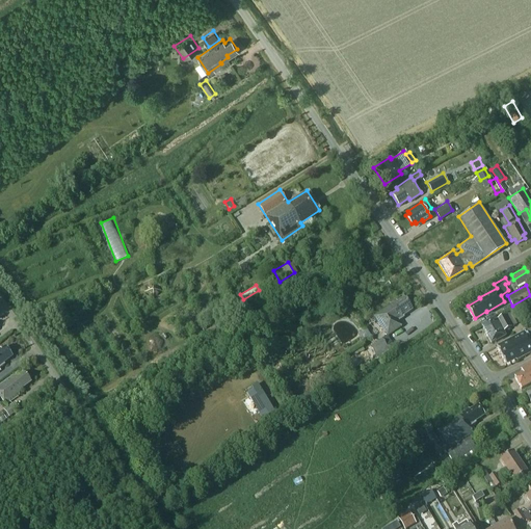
[(407,302),(403,295),(388,306),(387,305),(373,315),(387,334),(400,324),(397,319),(403,315),(402,314),(405,312),(412,308),(407,302)]
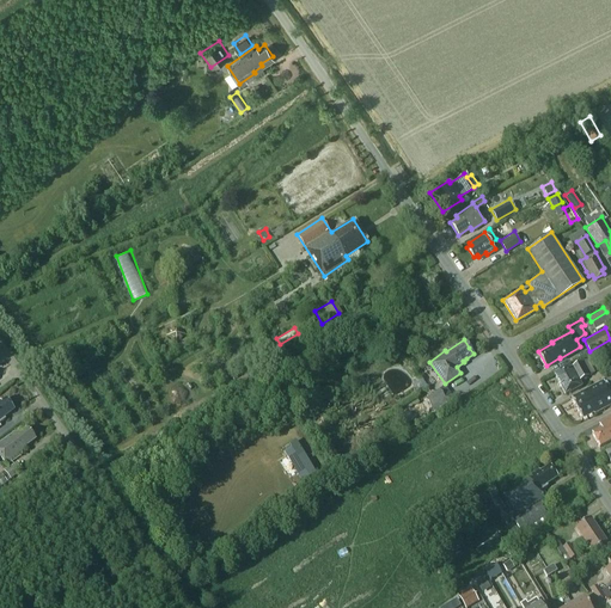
[(557,370),(554,373),(564,393),(569,391),(581,385),(578,379),(594,370),(587,357),(570,366),(569,363),(557,369),(557,370)]
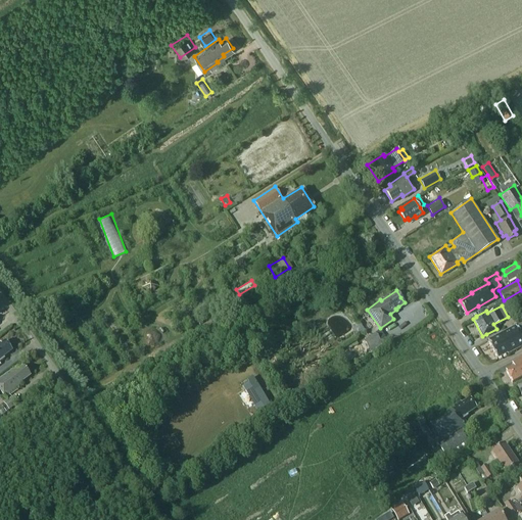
[(521,343),(521,320),(487,339),(496,357),(507,351),(507,352),(521,343)]
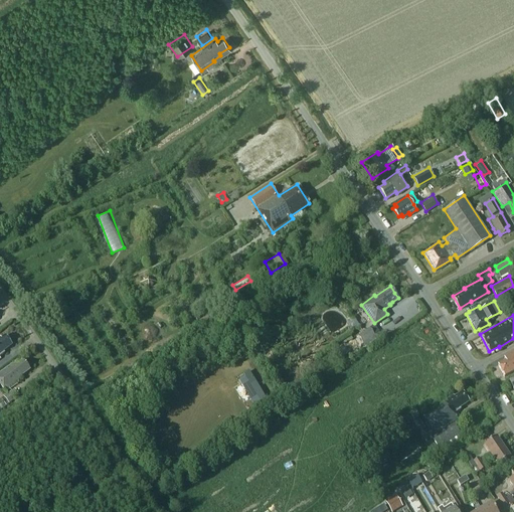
[(379,333),(372,324),(357,334),(365,345),(376,338),(375,336),(379,333)]
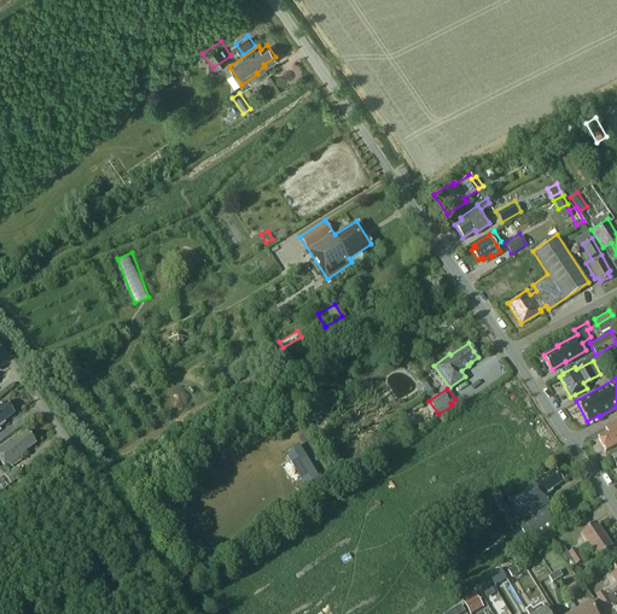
[(13,411),(5,401),(0,404),(0,424),(5,421),(4,419),(13,411)]
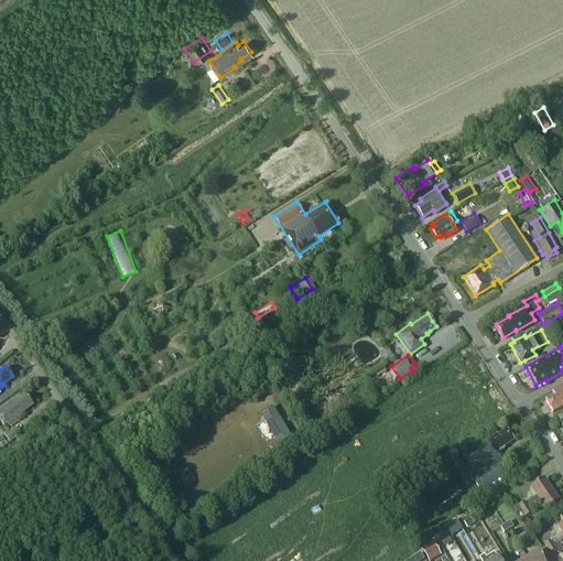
[(562,384),(561,385),(562,387),(556,390),(556,391),(545,398),(552,409),(562,403),(562,402),(562,384)]
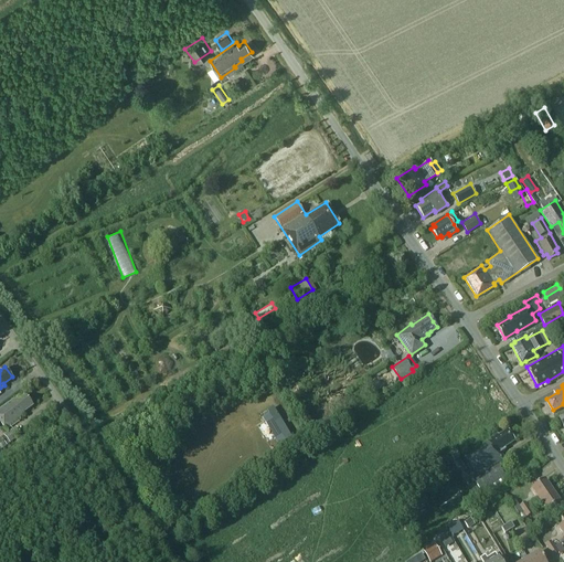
[(32,403),(24,393),(20,396),(18,393),(0,405),(0,420),(6,427),(18,419),(17,417),(23,412),(22,411),(32,403)]
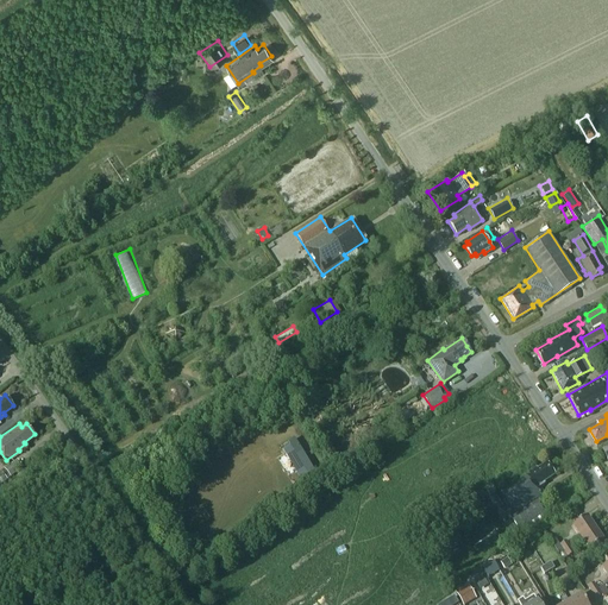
[(290,447),(283,452),(300,478),(314,468),(293,435),(286,440),(290,447)]
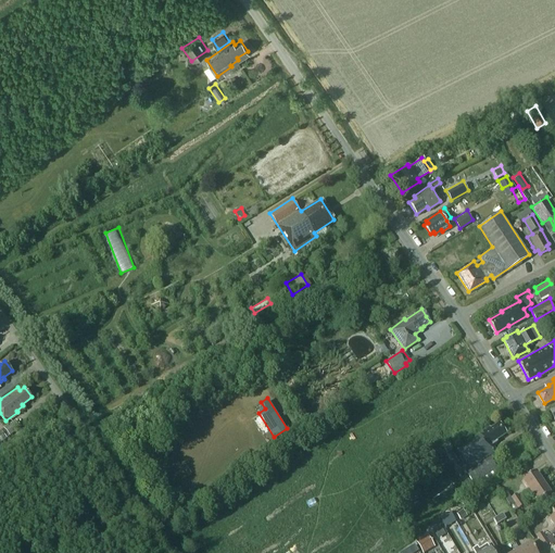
[(3,426),(9,435),(21,426),(14,418),(3,426)]
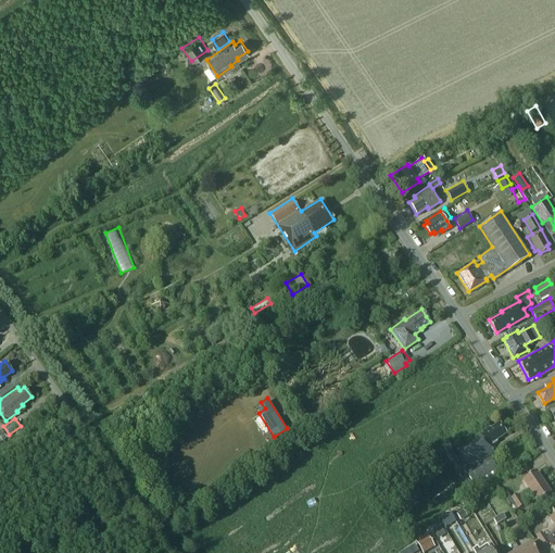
[(493,450),(490,444),(496,440),(495,439),(506,432),(499,422),(490,427),(489,425),(479,431),(478,430),(456,445),(470,466),(493,450)]
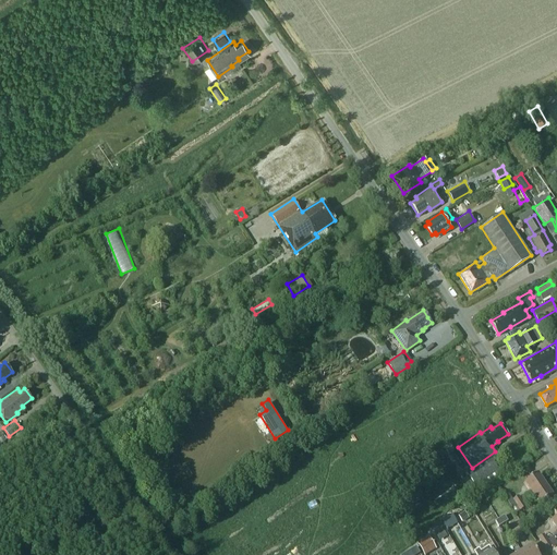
[(0,442),(9,436),(3,427),(0,430),(0,442)]
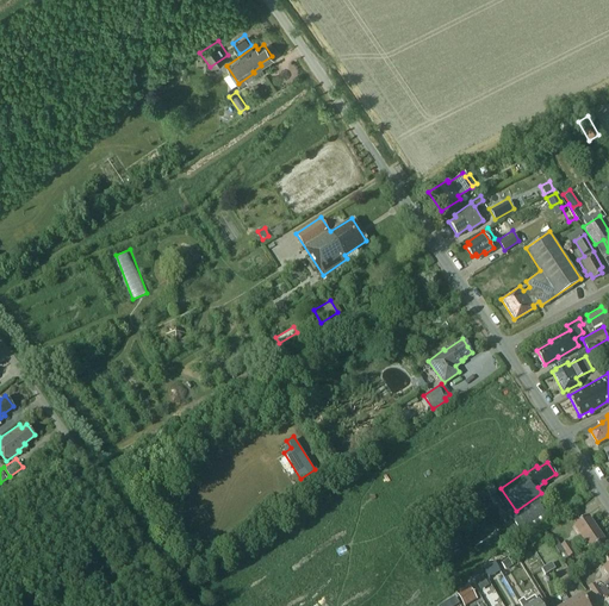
[(538,499),(511,517),(523,535),(550,518),(538,499)]
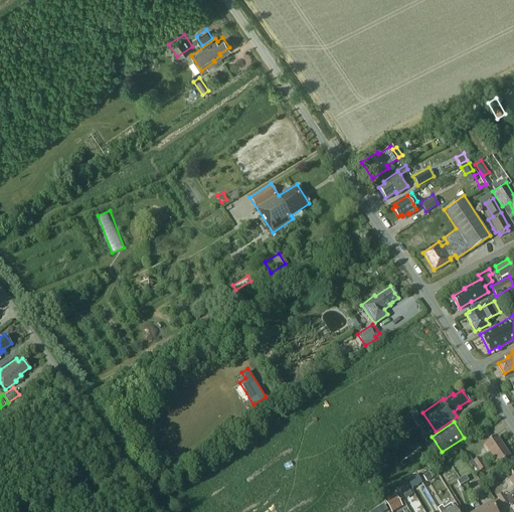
[(490,454),(503,446),(496,436),(483,444),(490,454)]
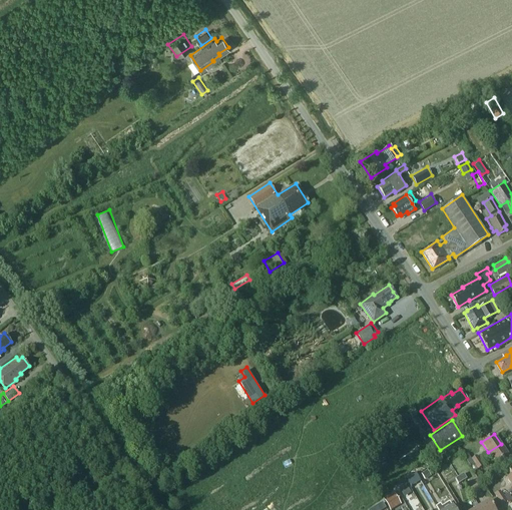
[(501,444),(488,452),(495,463),(508,454),(501,444)]
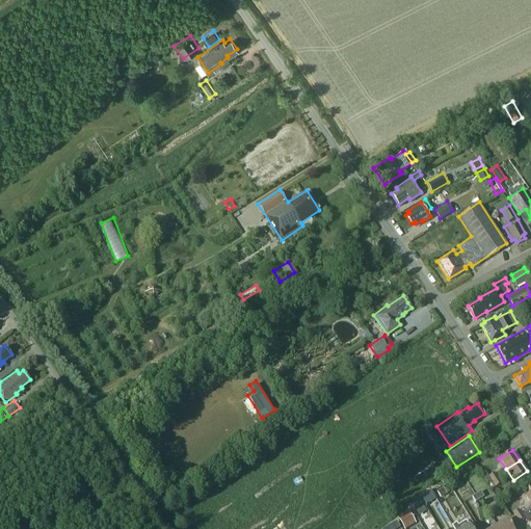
[(492,479),(497,475),(494,470),(488,474),(492,479)]
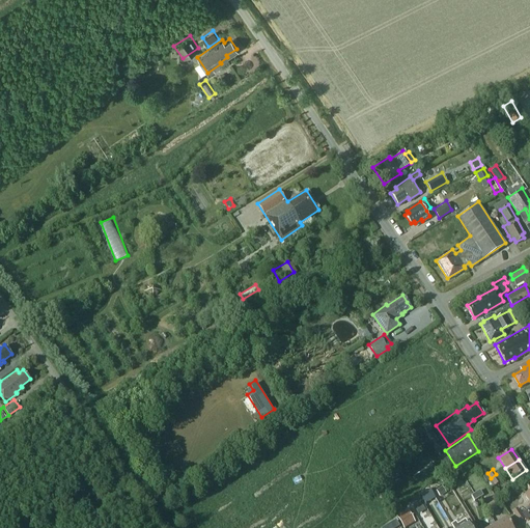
[(481,473),(486,481),(491,478),(487,473),(485,470),(481,473)]
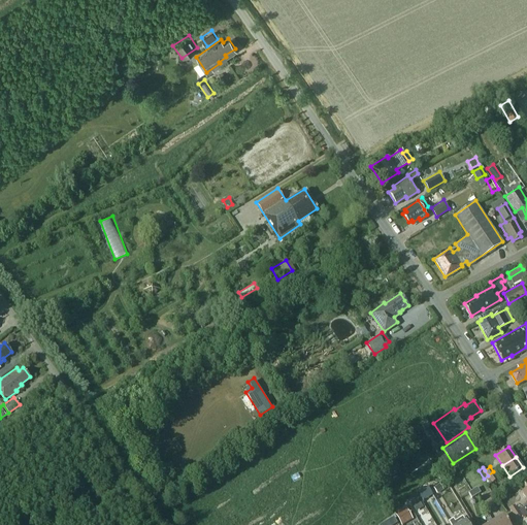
[(493,471),(488,476),(492,481),(497,477),(493,471)]
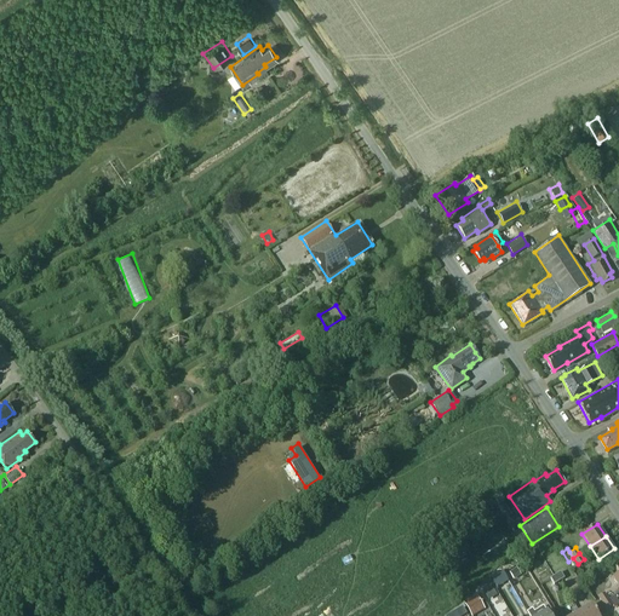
[(520,573),(516,565),(509,570),(513,577),(520,573)]
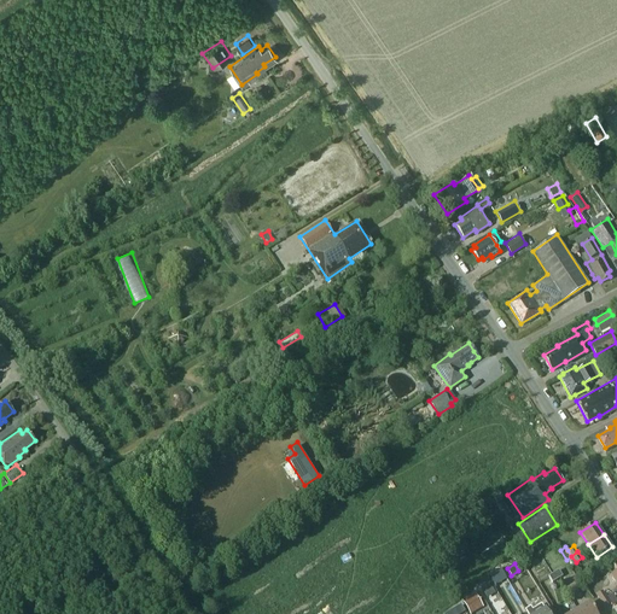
[(558,567),(547,573),(552,580),(562,574),(558,567)]
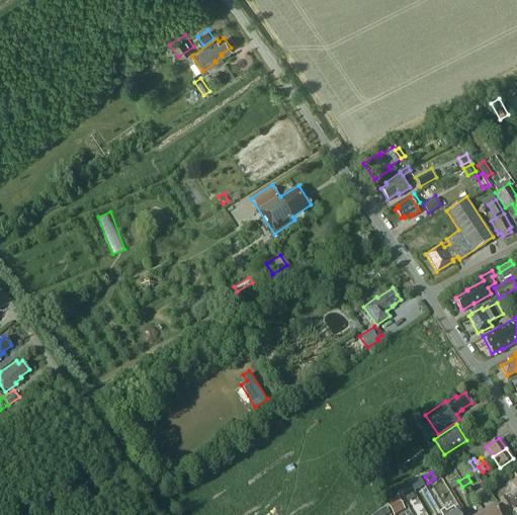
[(421,485),(416,478),(409,482),(414,490),(421,485)]
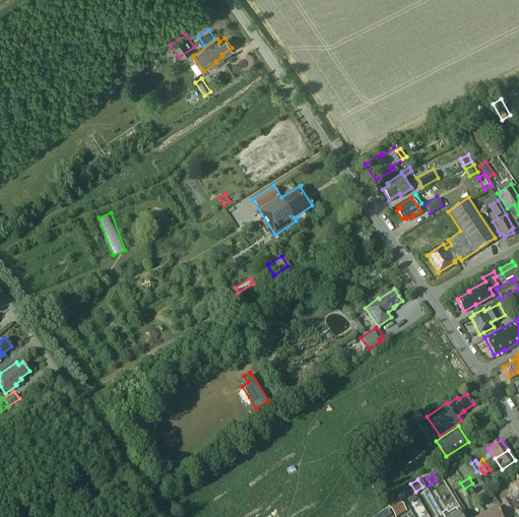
[(478,496),(487,491),(481,483),(474,489),(478,496)]
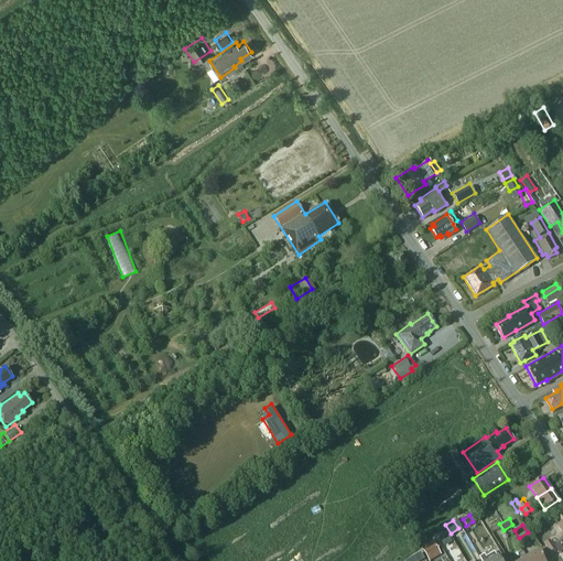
[(436,532),(441,540),(448,536),(444,528),(436,532)]
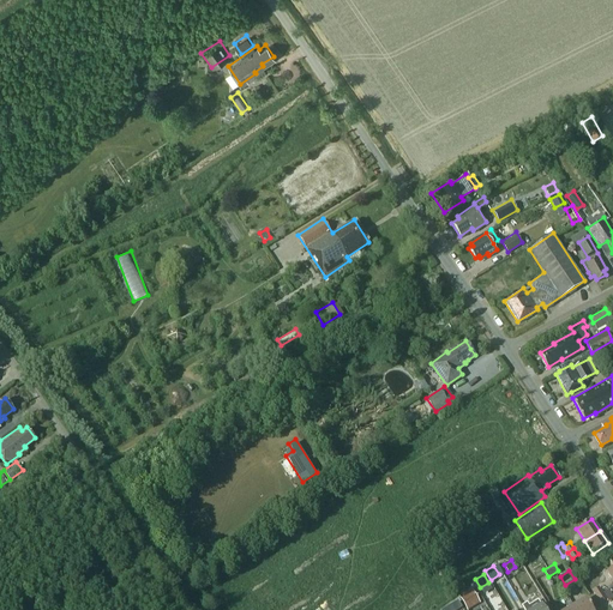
[(595,595),(596,593),(593,589),(589,583),(583,586),(590,598),(595,595)]
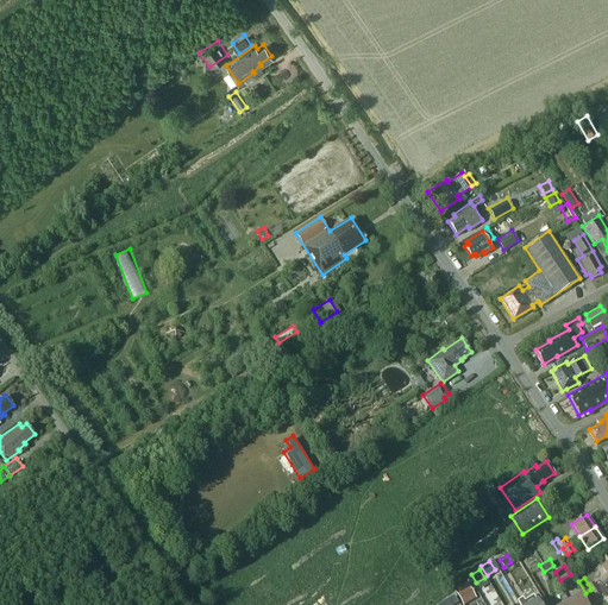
[(588,584),(591,588),(596,596),(601,592),(593,580),(588,584)]
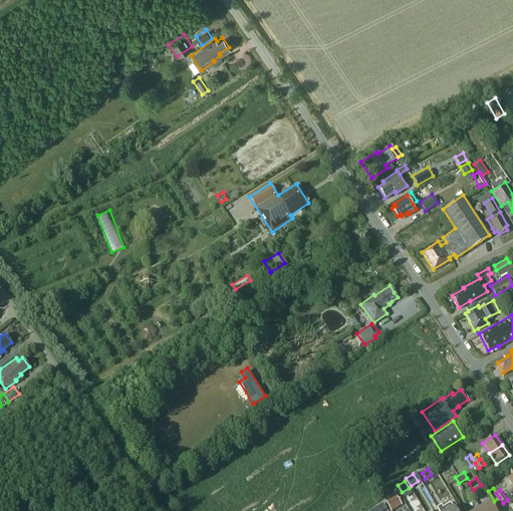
[(402,503),(395,492),(383,498),(391,510),(402,503)]
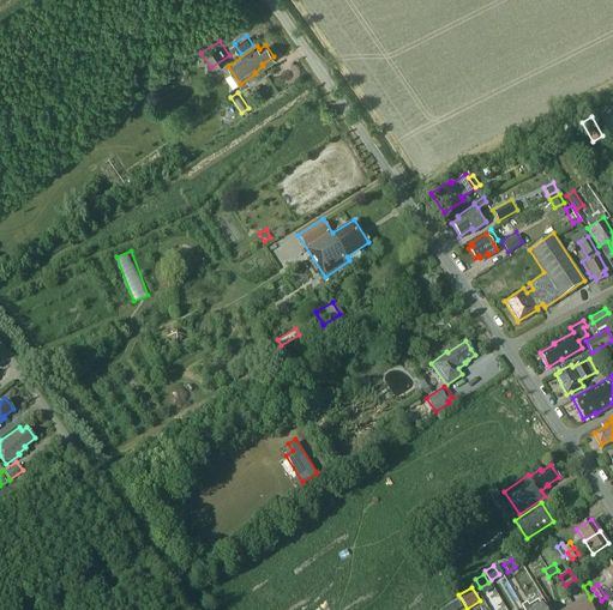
[(572,604),(576,609),(593,609),(586,597),(572,604)]
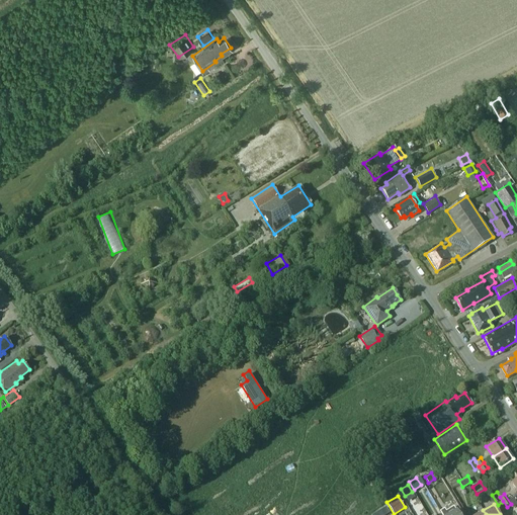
[(382,514),(390,512),(385,506),(371,514),(382,514)]
